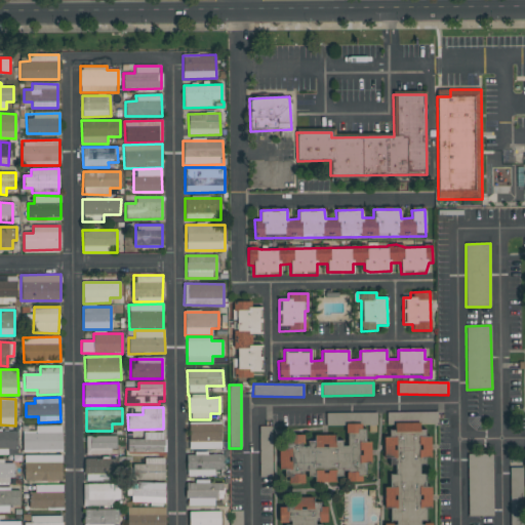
[(395,468),(390,483),(390,487),(386,487),(387,524),(384,524),(382,524),(431,524),(432,524),(423,522),(434,489),(426,486),(426,474),(420,472),(426,458),(431,458),(430,434),(437,423),(437,415),(426,412),(387,412),(388,435),(387,437),(384,437),(384,458),(395,458),(395,468)]
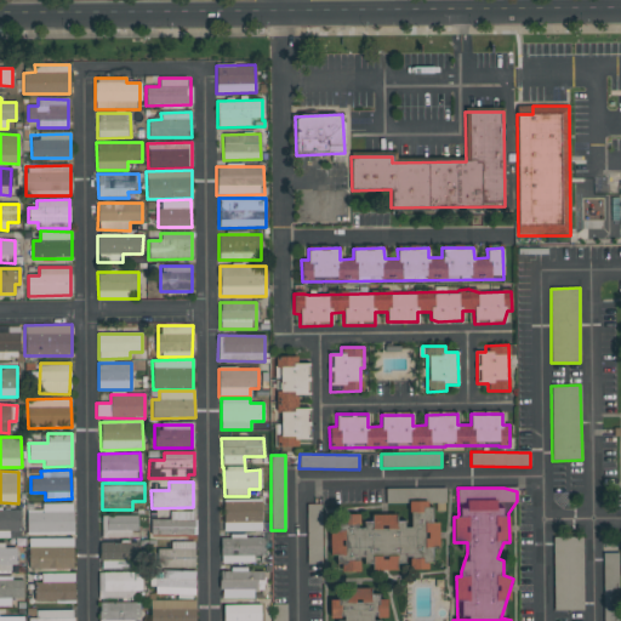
[(223,531),(261,531),(261,500),(223,500),(223,531)]
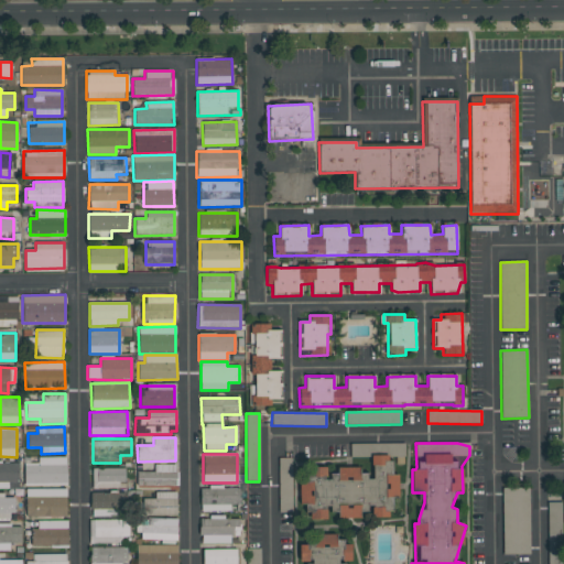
[(66,457),(38,457),(38,464),(24,463),(24,485),(65,486),(66,457)]
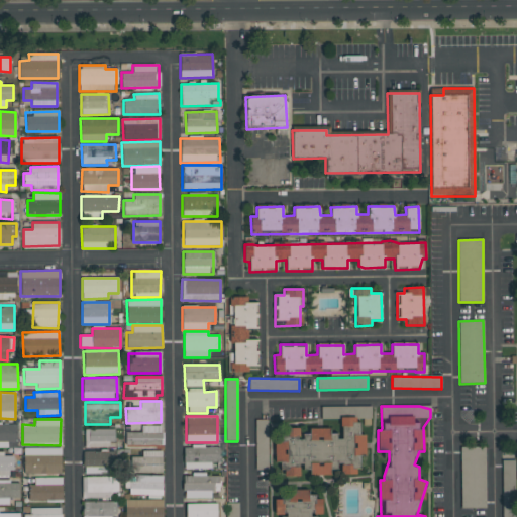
[(268,420),(254,420),(255,456),(268,455),(268,420)]
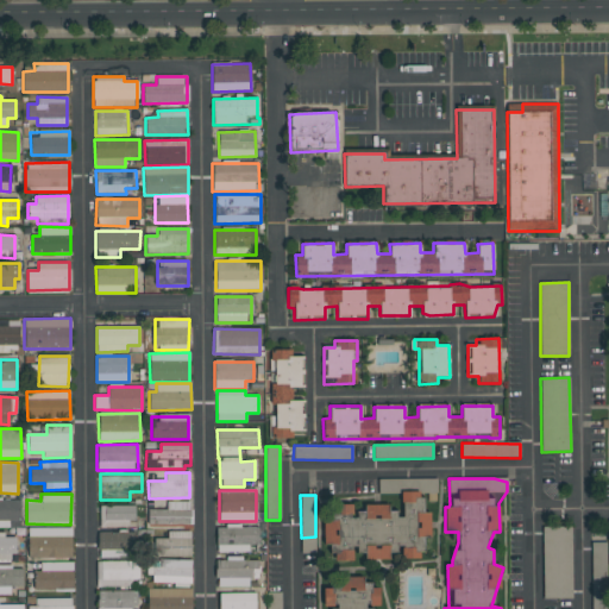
[(0,527),(19,527),(19,498),(0,498),(0,527)]
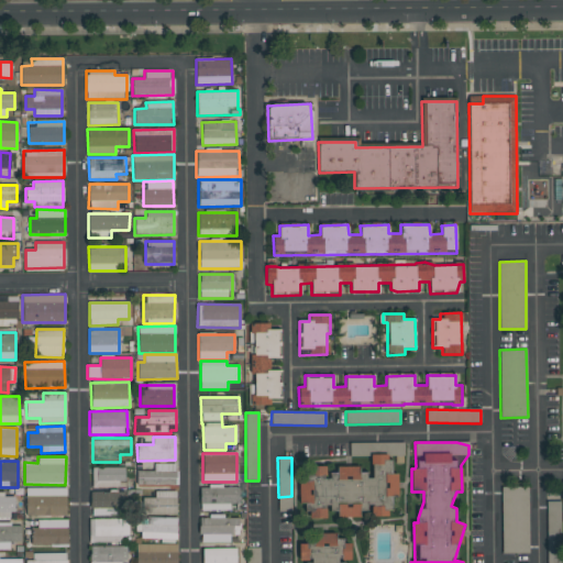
[(154,471),(135,471),(136,486),(176,485),(175,463),(154,464),(154,471)]
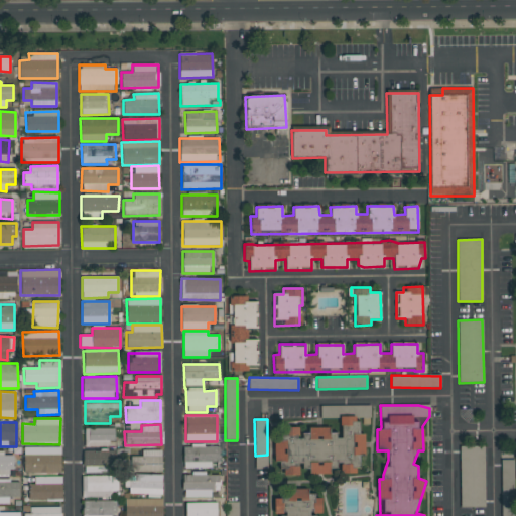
[(85,446),(115,445),(114,428),(84,429),(85,446)]
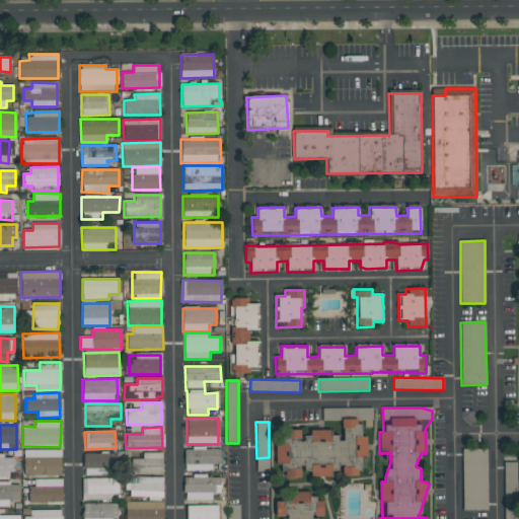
[(212,470),(212,464),(220,464),(220,448),(184,449),(184,471),(212,470)]
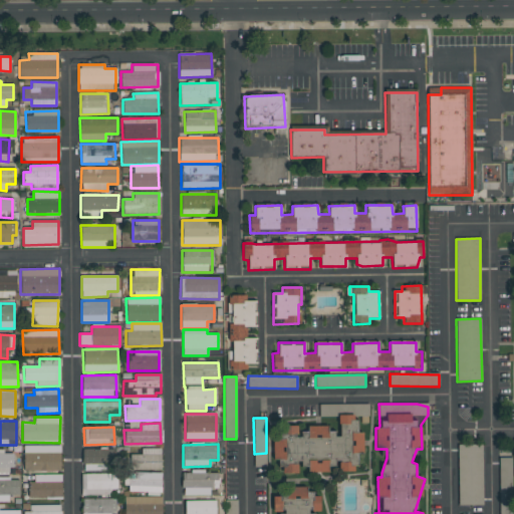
[(459,506),(483,505),(482,445),(457,445),(459,506)]
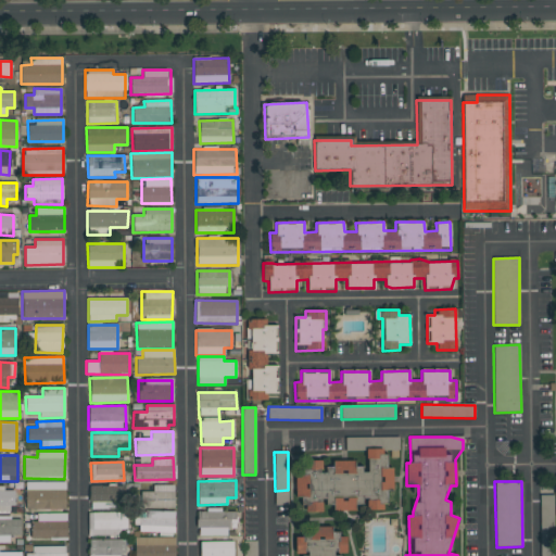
[(65,482),(25,482),(25,509),(65,509),(65,482)]
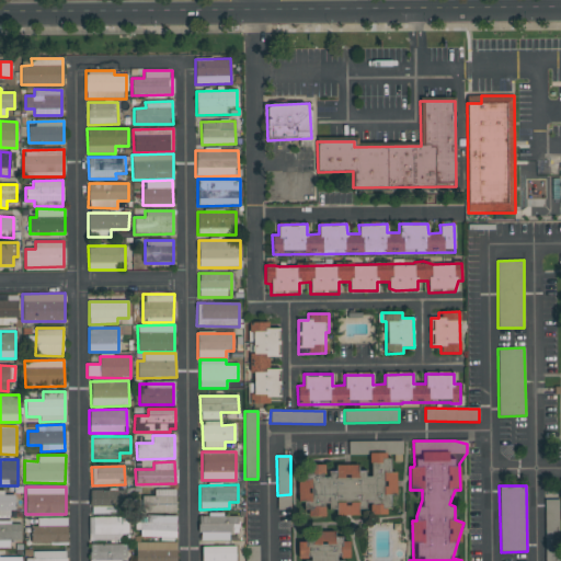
[(0,516),(10,516),(10,508),(13,508),(13,495),(3,496),(3,491),(0,490),(0,516)]
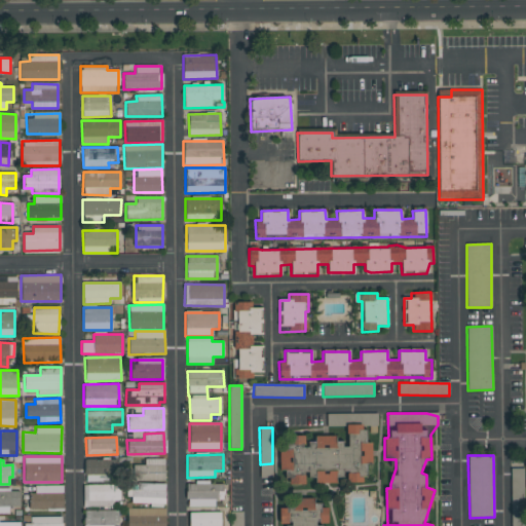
[(84,459),(84,482),(114,482),(114,459),(84,459)]
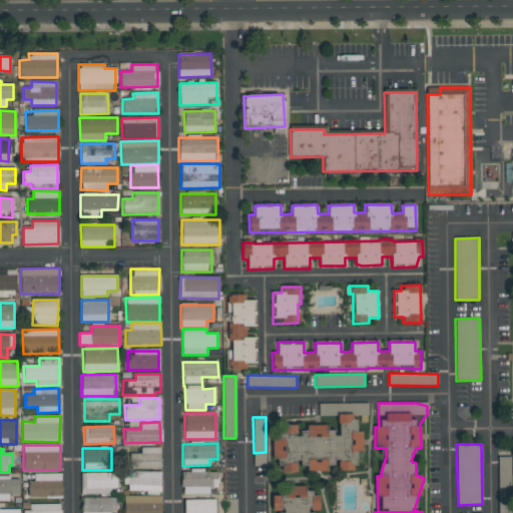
[(130,470),(161,469),(160,448),(140,448),(140,454),(129,454),(130,470)]
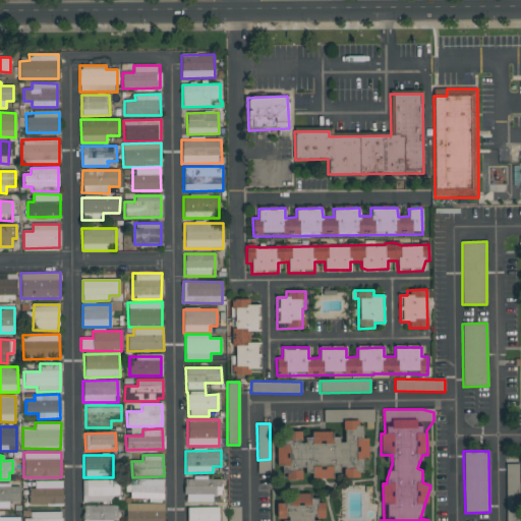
[(506,520),(518,520),(518,464),(506,464),(506,520)]
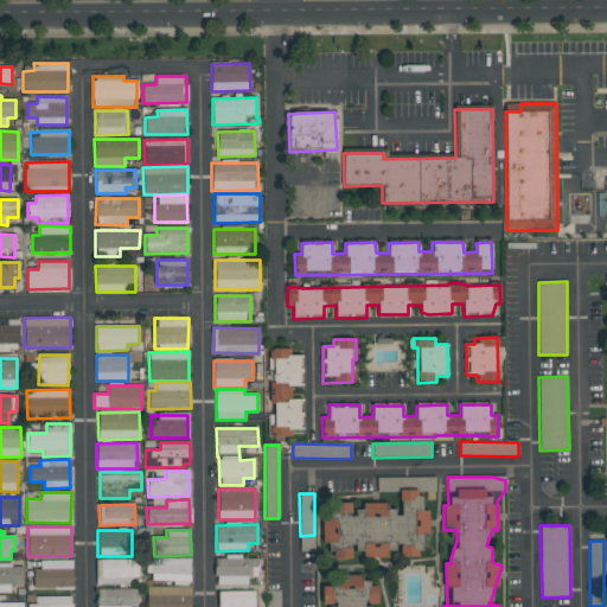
[(256,576),(256,558),(241,558),(241,556),(216,557),(216,586),(248,585),(248,576),(256,576)]
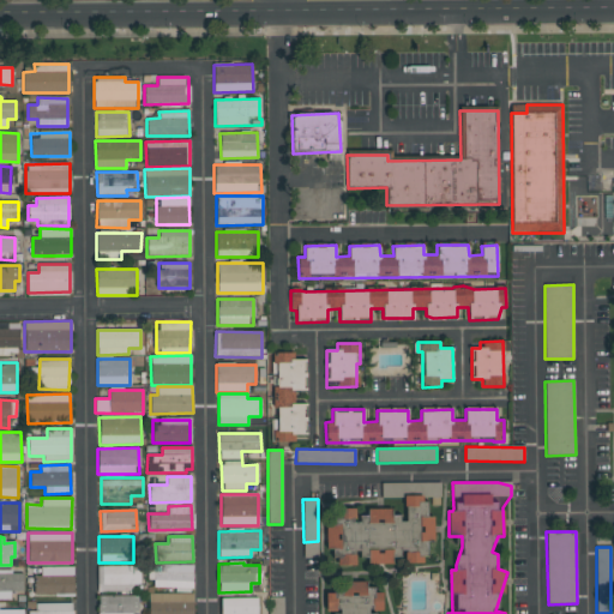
[(97,593),(131,591),(131,585),(140,584),(139,566),(97,566),(97,593)]
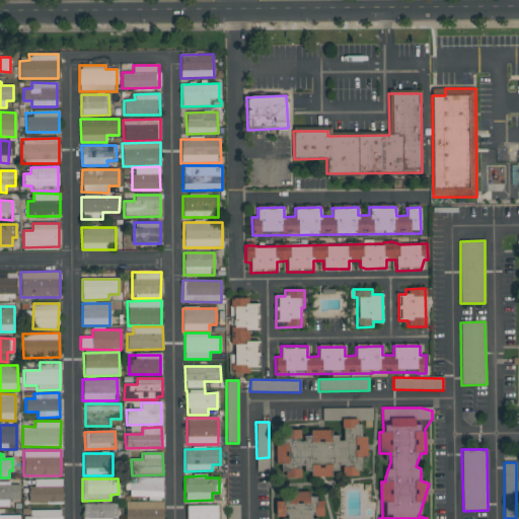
[(34,479),(34,487),(28,487),(28,504),(63,503),(62,479),(34,479)]
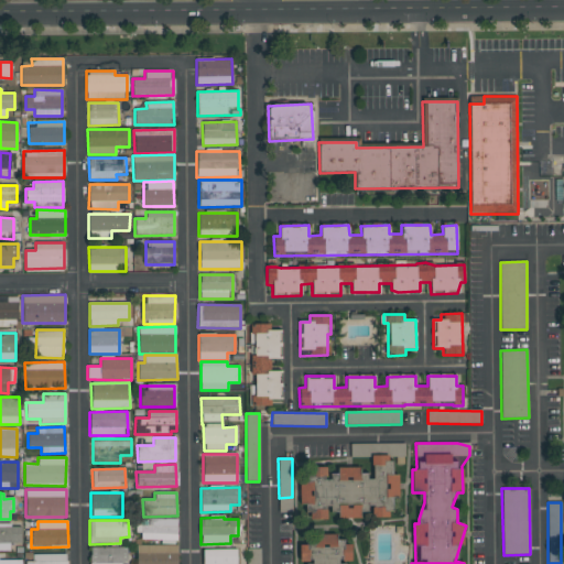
[(0,523),(0,543),(21,544),(21,524),(0,523)]
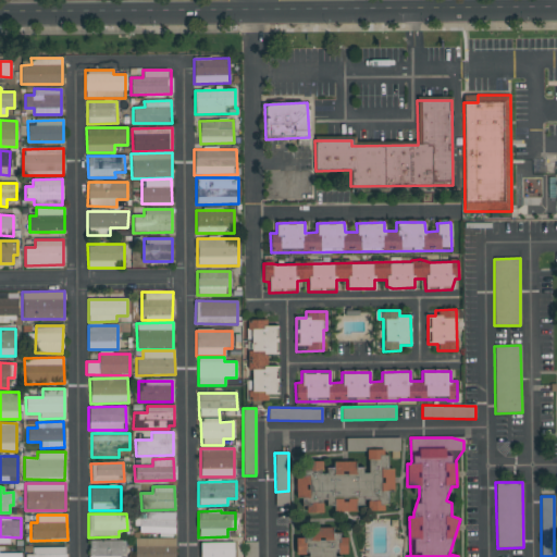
[(295,529),(296,555),(301,555),(301,556),(339,556),(341,555),(347,555),(346,541),(332,530),(332,528),(295,529)]
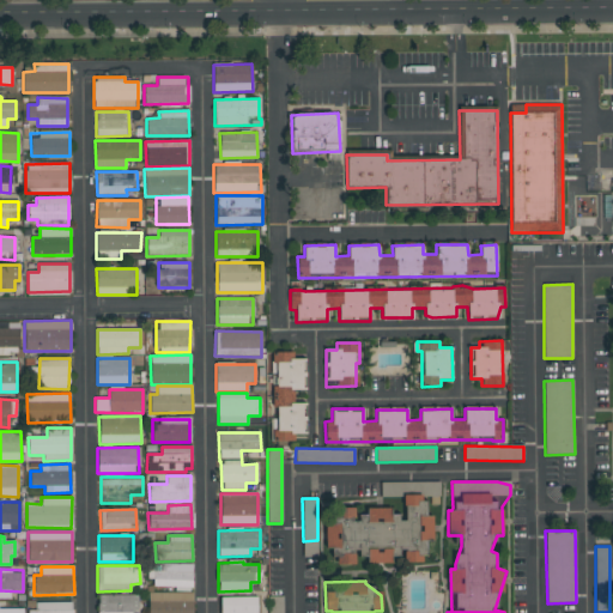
[(149,612),(193,612),(193,592),(149,593),(149,612)]
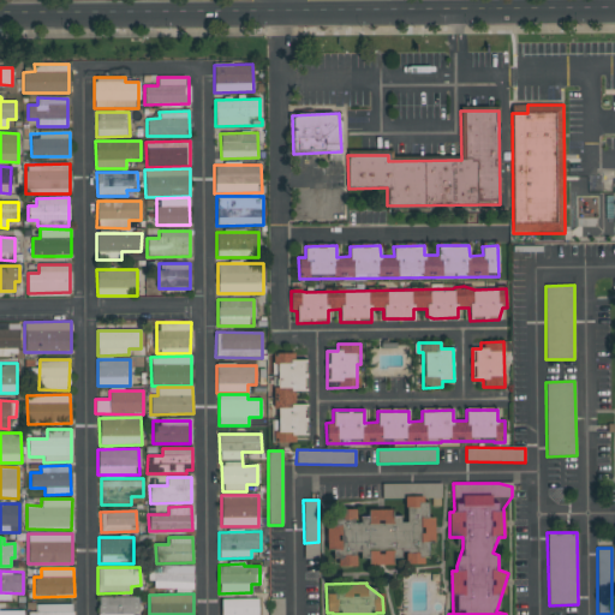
[(97,614),(136,614),(137,597),(99,597),(97,614)]
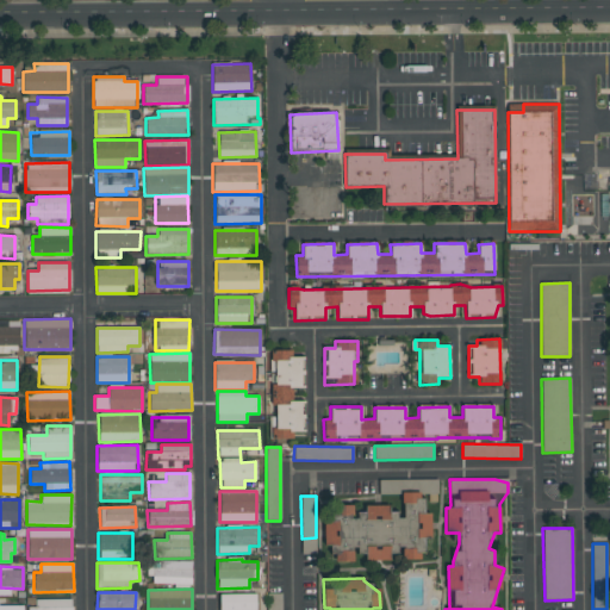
[(256,609),(256,593),(221,595),(219,609),(256,609)]
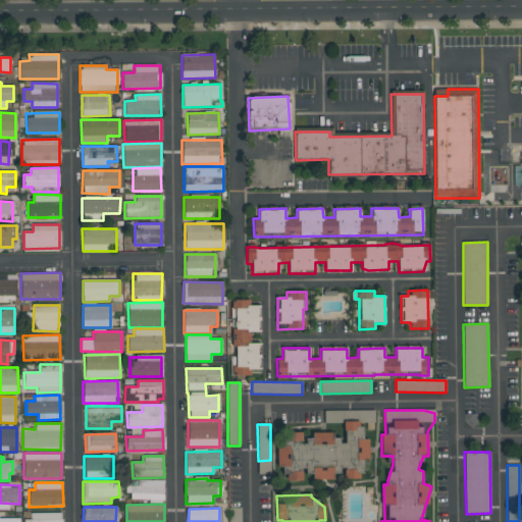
[(61,521),(61,513),(30,513),(30,520),(27,520),(25,521),(61,521)]
